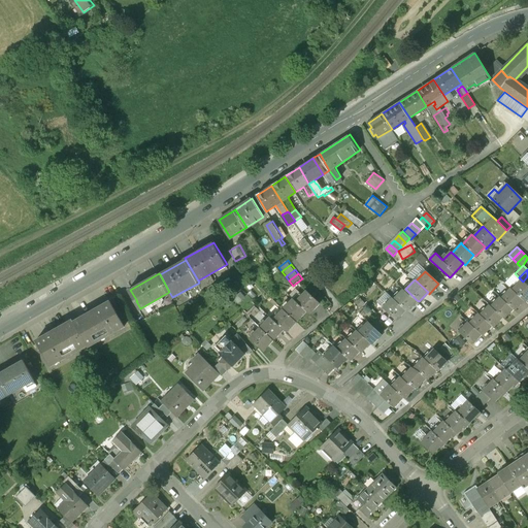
[(521,279),(512,290),(523,301),(524,302),(527,297),(527,286),(523,282),(521,279)]
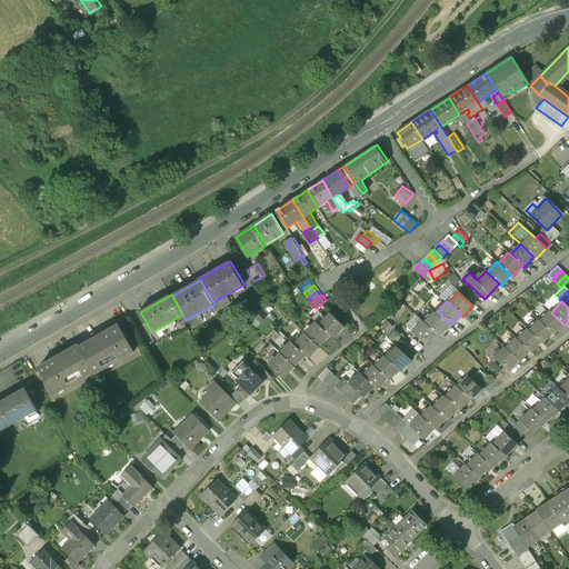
[(435,310),(425,320),(438,332),(439,333),(449,323),(437,311),(435,310)]
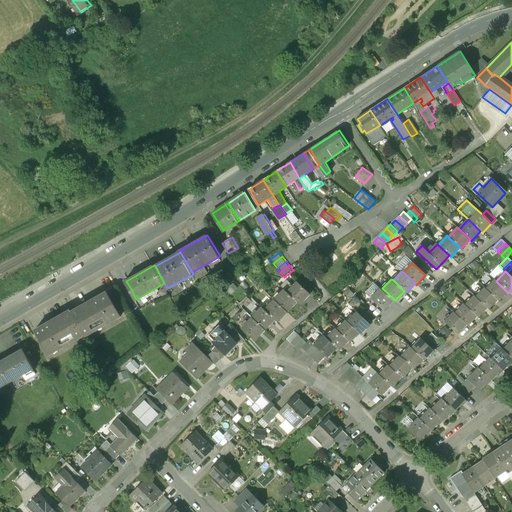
[(496,281),(494,279),(486,289),(497,299),(498,301),(507,292),(496,281)]
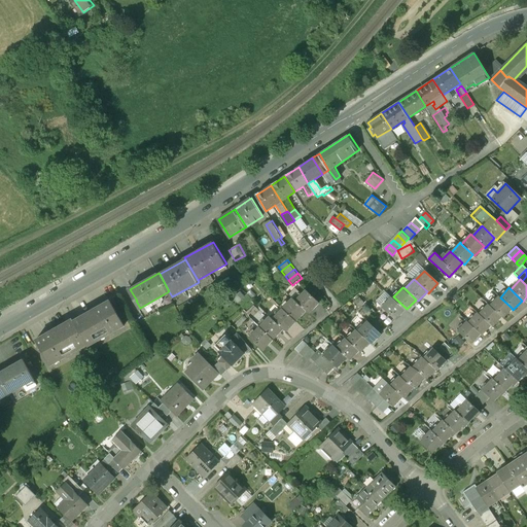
[(320,302),(307,289),(296,300),(307,309),(310,312),(320,302)]
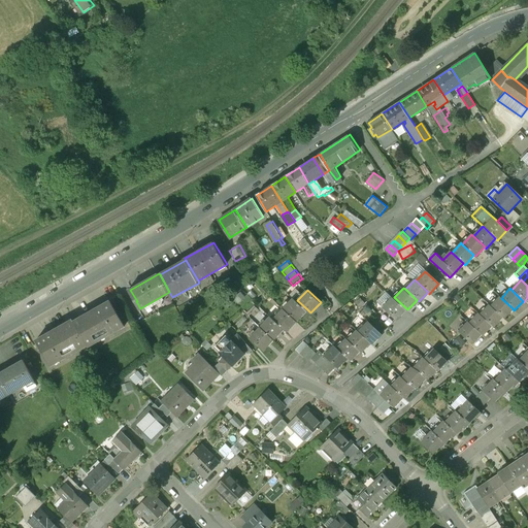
[(394,297),(393,296),(384,305),(397,319),(406,308),(394,297)]
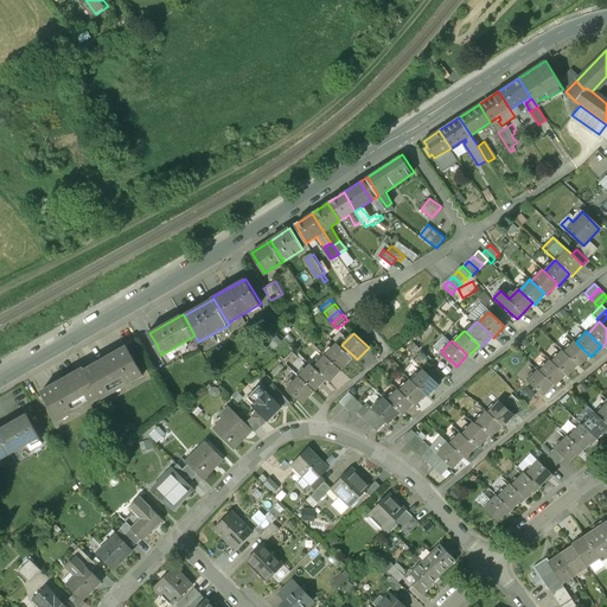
[(576,343),(574,340),(563,352),(576,364),(579,366),(589,355),(576,343)]
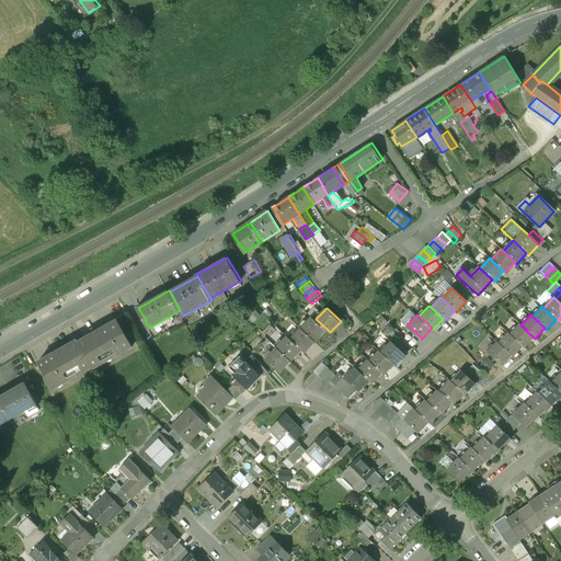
[(316,319),(312,316),(301,327),(316,340),(327,329),(316,319)]
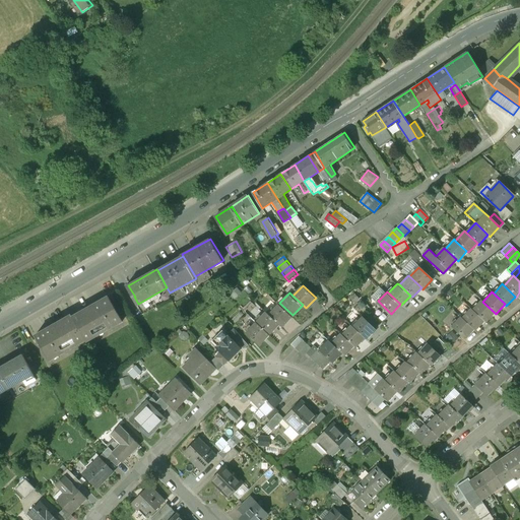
[(110,296),(73,316),(86,340),(87,341),(124,320),(110,296)]
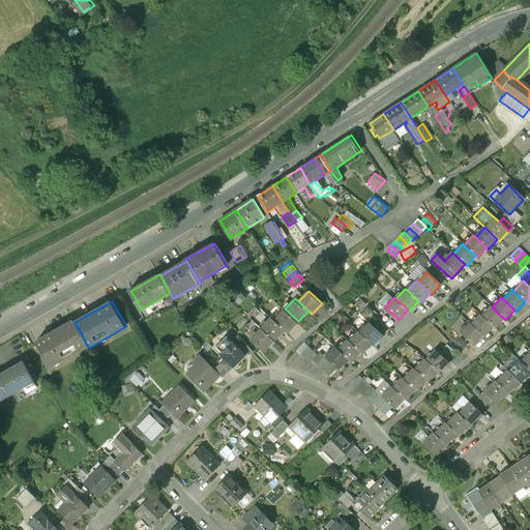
[(492,307),(491,305),(481,316),(493,327),(494,328),(503,318),(492,307)]
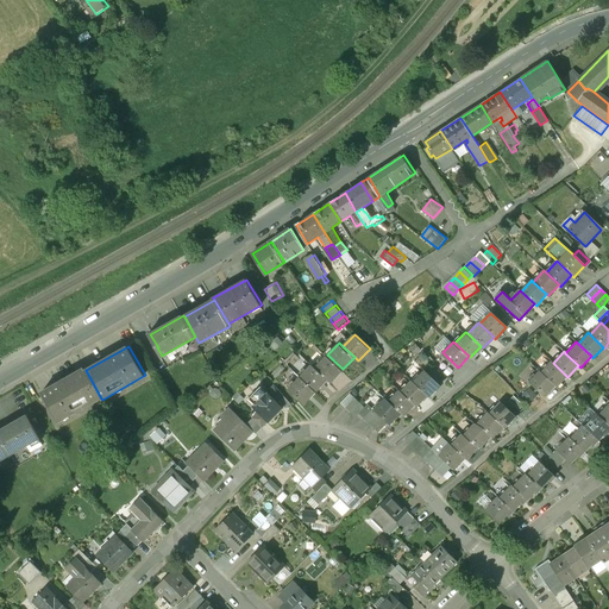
[(343,369),(327,355),(315,366),(327,378),(332,382),(343,369)]
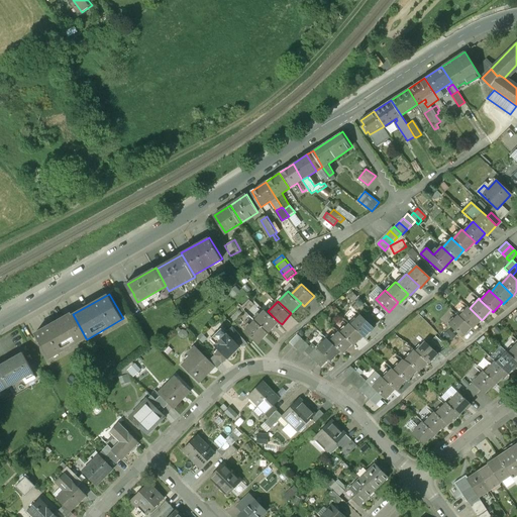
[(470,308),(468,307),(458,316),(471,327),(472,328),(481,319),(470,308)]
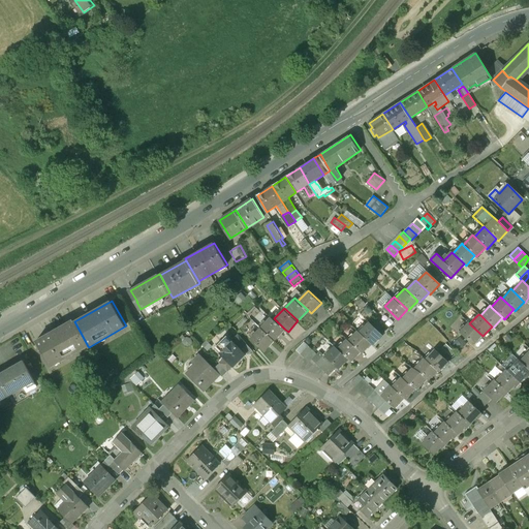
[(274,318),(272,316),(261,327),(275,339),(284,329),(274,318)]
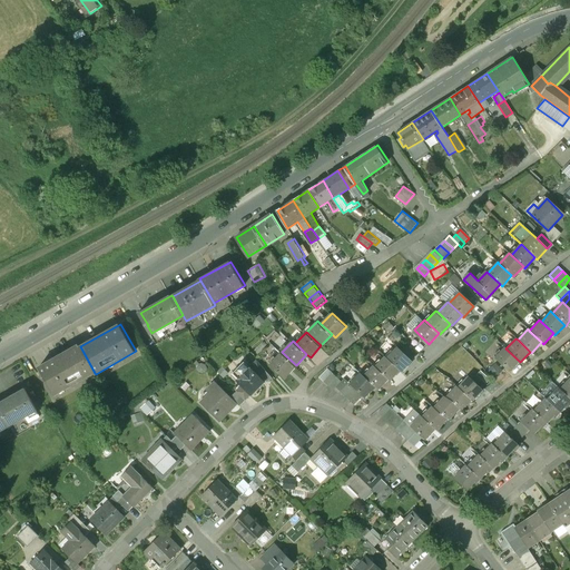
[(79,345),(40,366),(56,394),(95,373),(80,346),(79,345)]
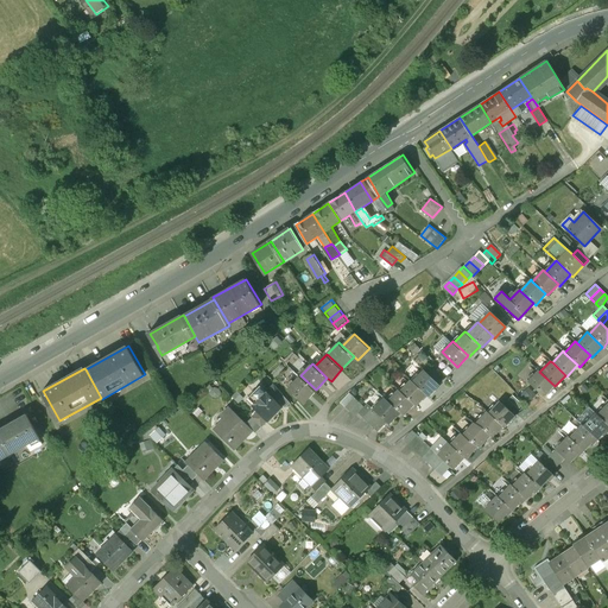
[(424,368),(413,380),(426,392),(429,393),(439,382),(424,368)]
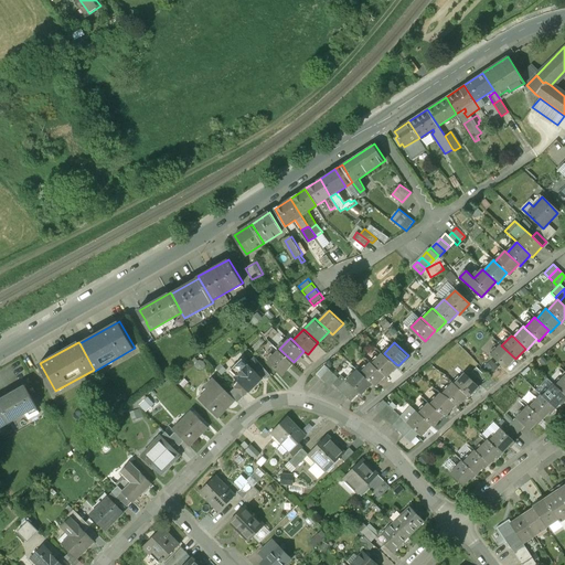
[(501,345),(500,344),(490,354),(504,368),(514,358),(501,345)]
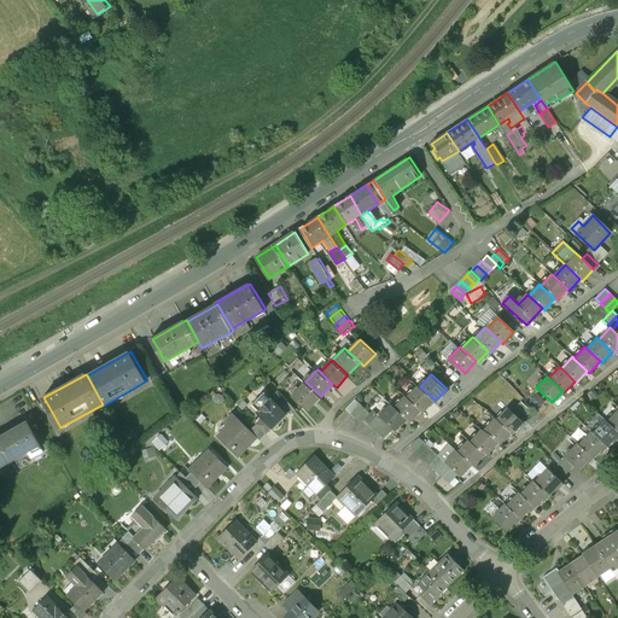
[(321,396),(305,382),(295,394),(310,408),(321,396)]
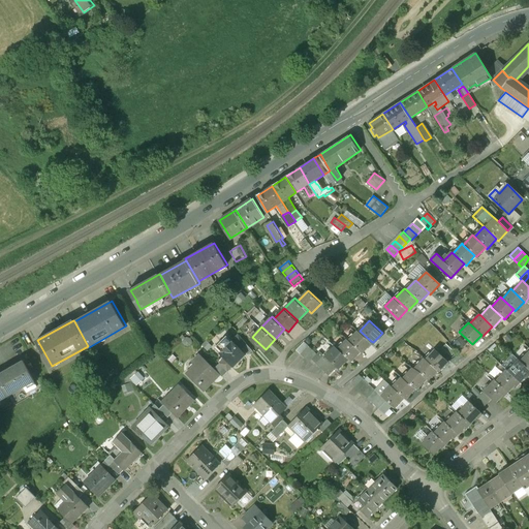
[(359,329),(349,339),(361,349),(363,351),(371,341),(360,331),(359,329)]
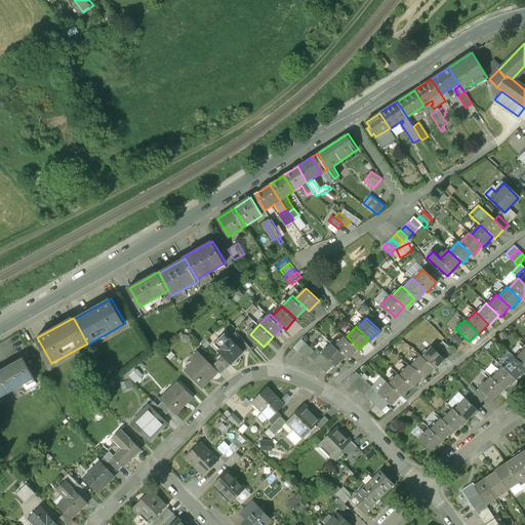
[(238,330),(232,337),(239,345),(245,338),(238,330)]
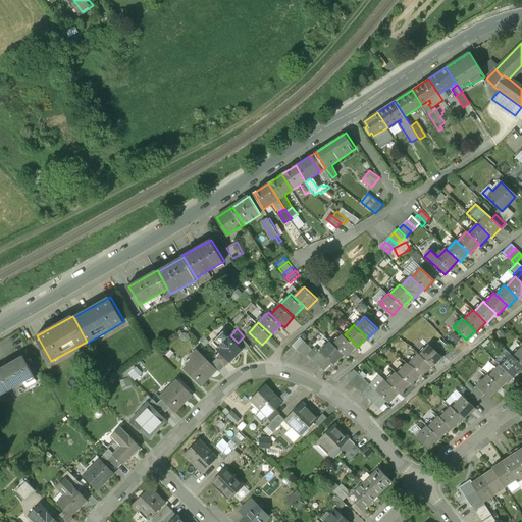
[(230,335),(225,329),(214,341),(220,346),(218,348),(222,352),(230,360),(231,361),(244,348),(238,343),(230,335)]
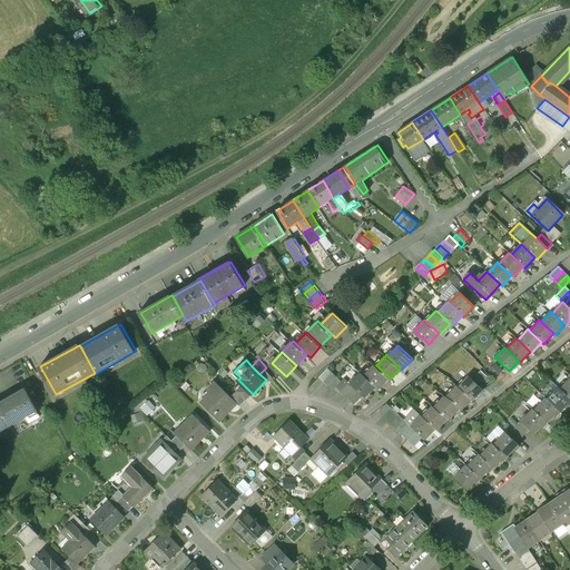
[(376,365),(375,364),(365,374),(375,384),(379,387),(389,376),(376,365)]
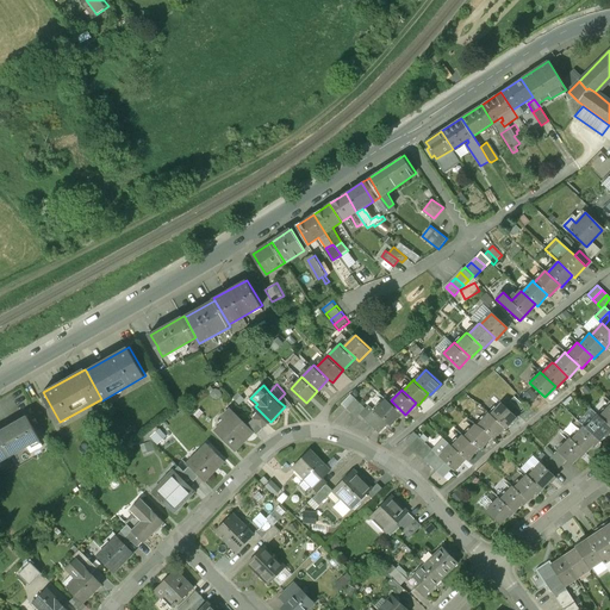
[(353,393),(344,403),(348,406),(358,397),(353,393)]
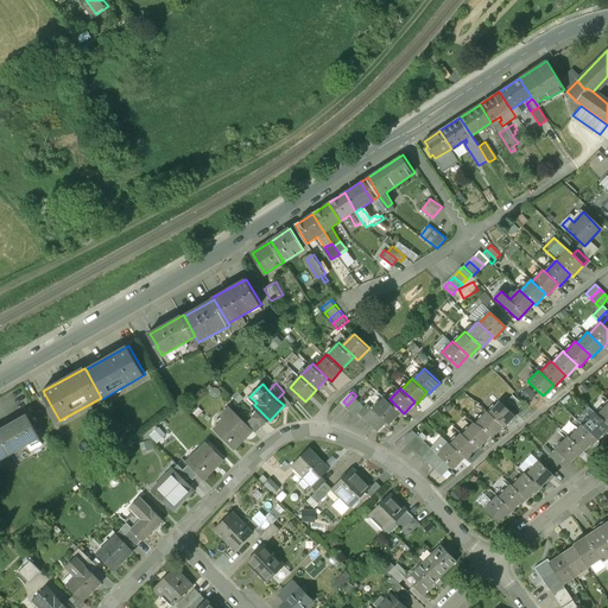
[(356,396),(347,405),(352,410),(361,400),(356,396)]
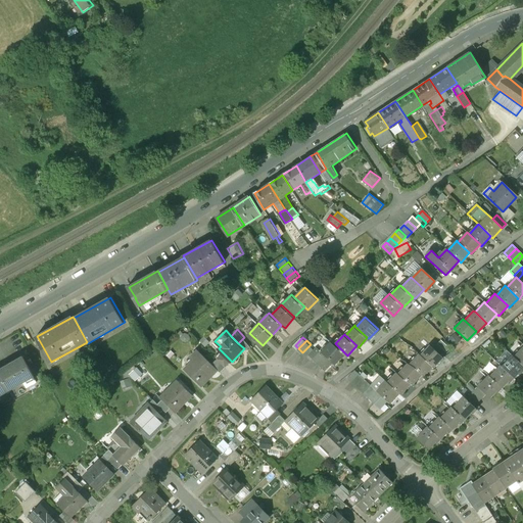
[(335,343),(332,340),(323,350),(326,353),(330,358),(334,362),(335,363),(344,352),(335,343)]
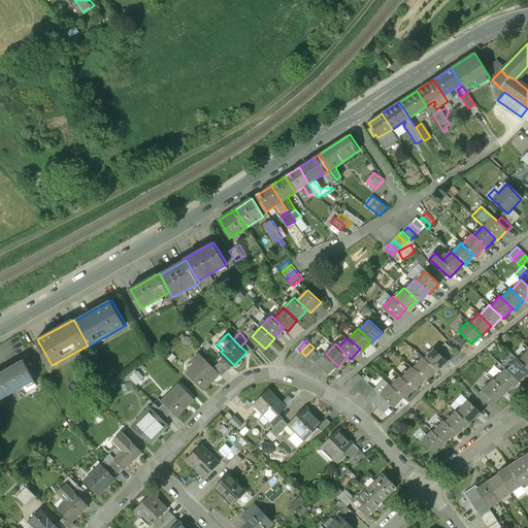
[(314,348),(305,356),(310,360),(312,357),(318,352),(314,348)]
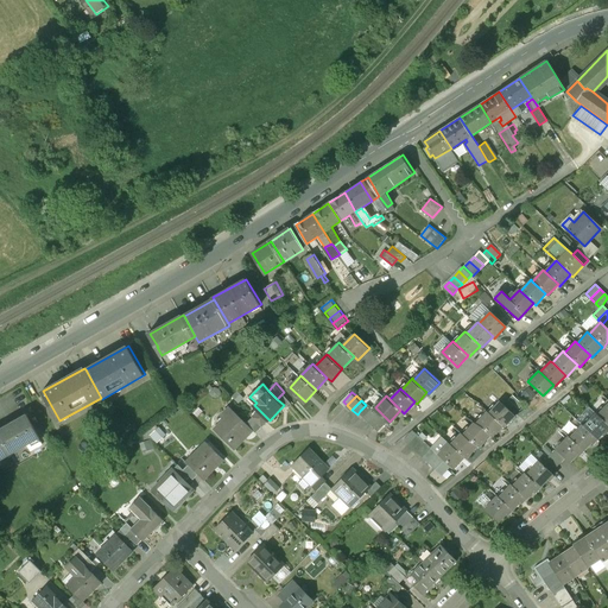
[(366,405),(360,411),(365,416),(374,406),(369,401),(366,405)]
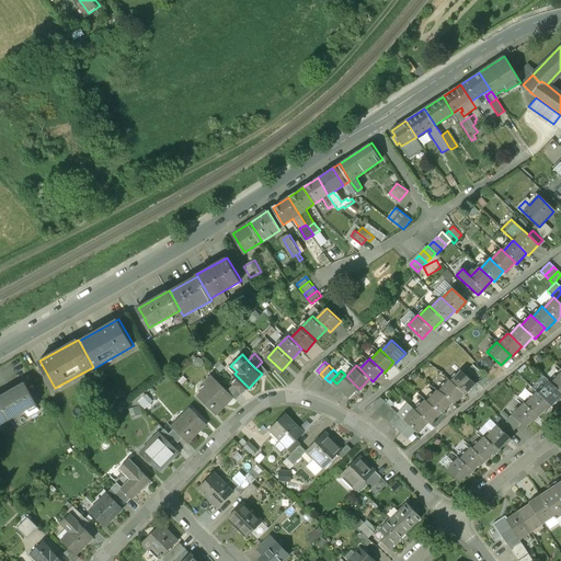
[(474,384),(460,370),(450,381),(462,392),(465,395),(474,384)]
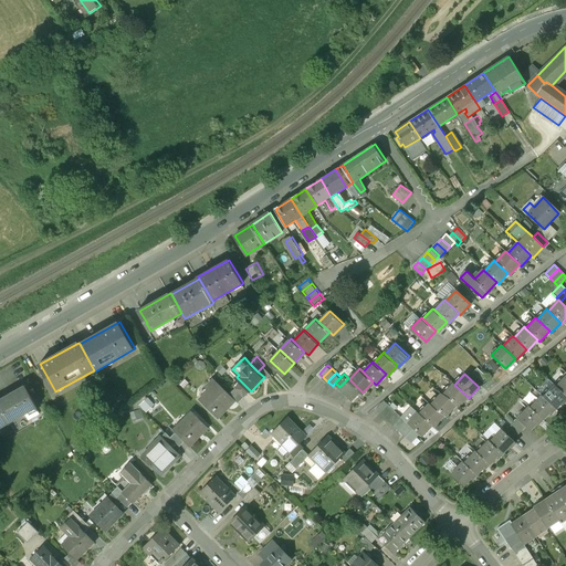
[(565,376),(556,387),(565,396),(565,376)]
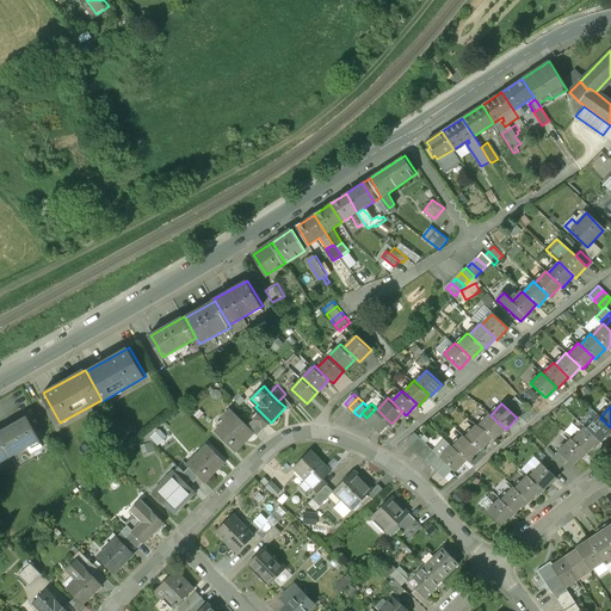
[(255,431),(233,408),(224,417),(229,420),(218,431),(238,450),(255,431)]
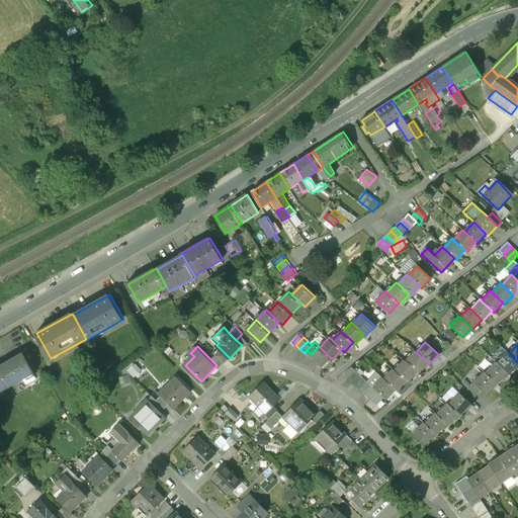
[(319,346),(311,354),(315,358),(323,350),(320,347),(319,346)]
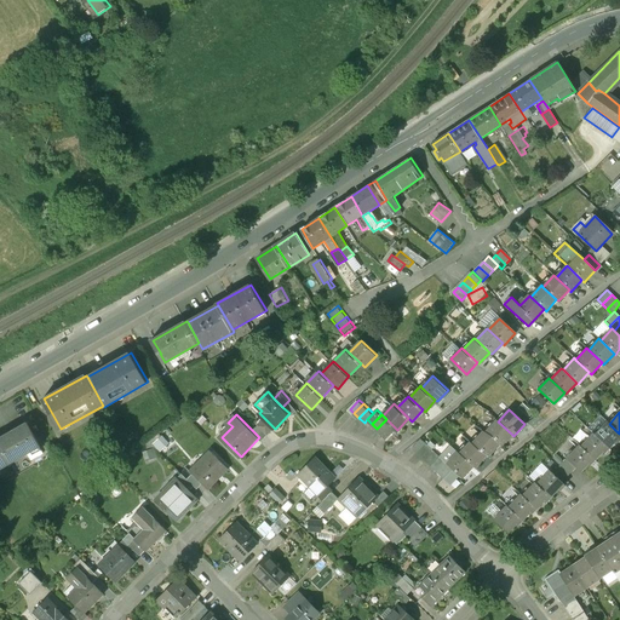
[(274,428),(264,418),(259,424),(269,434),(274,428)]
